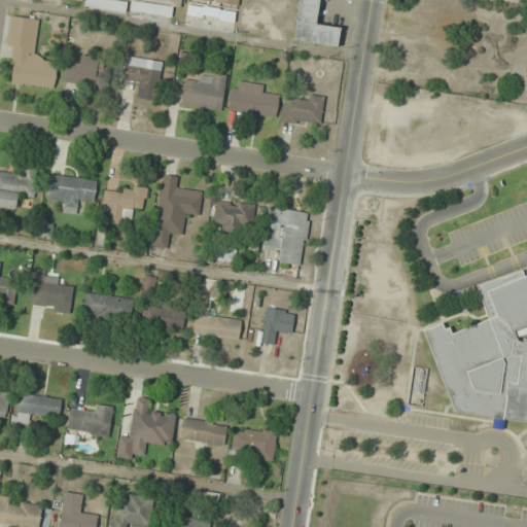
[(126,10),(127,0),(75,0),(75,4),(126,10)]
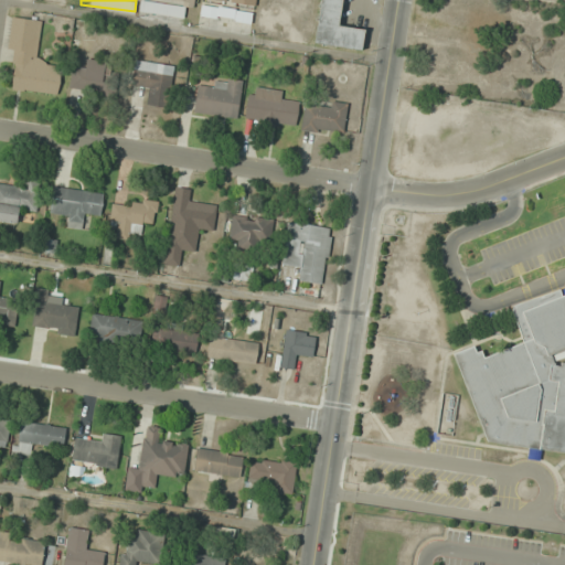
[(320,0),(315,44),(362,51),(365,30),(339,25),(342,0),(320,0)]
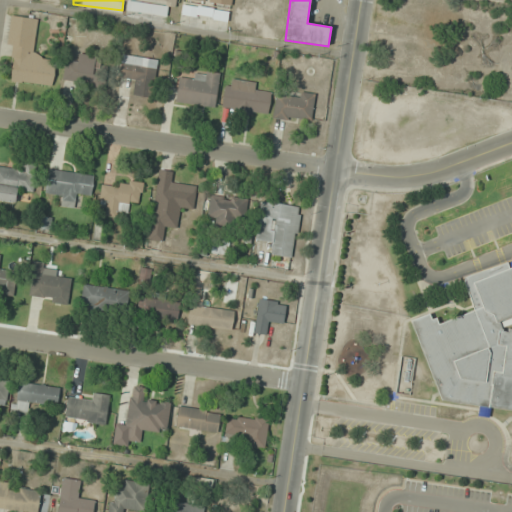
[(165,5),(128,2),(128,11),(164,14),(165,5)]
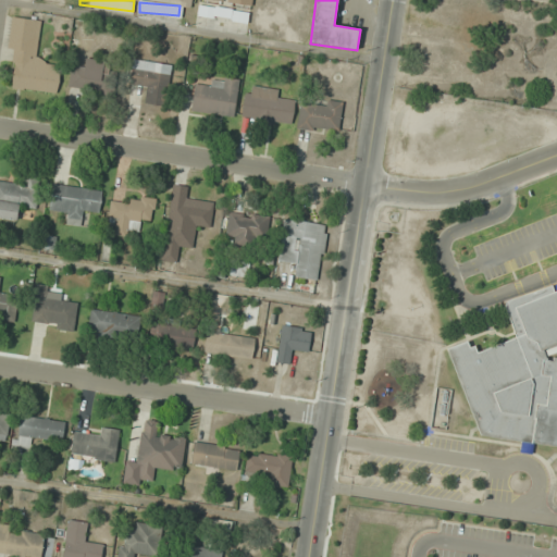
[(15,49),(12,88),(58,93),(61,63),(36,60),(40,20),(11,16),(9,48),(15,49)]
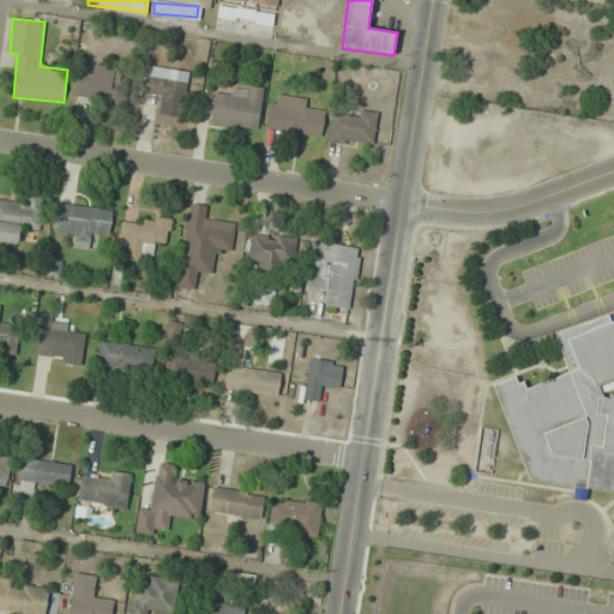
[(118,67),(94,62),(91,74),(79,72),(76,95),(125,104),(128,80),(116,78),(118,67)]
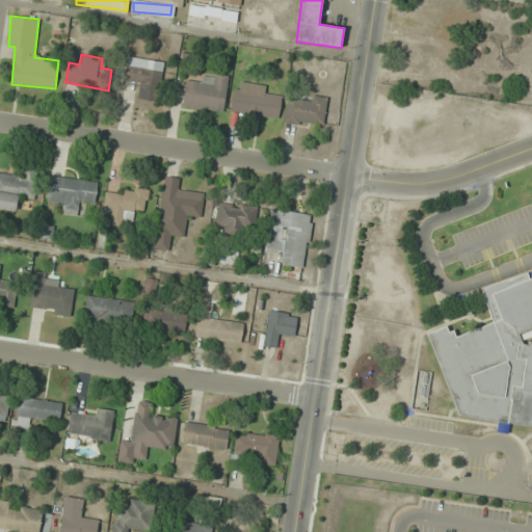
[(158,101),(163,61),(127,57),(124,80),(140,82),(138,98),(158,101)]
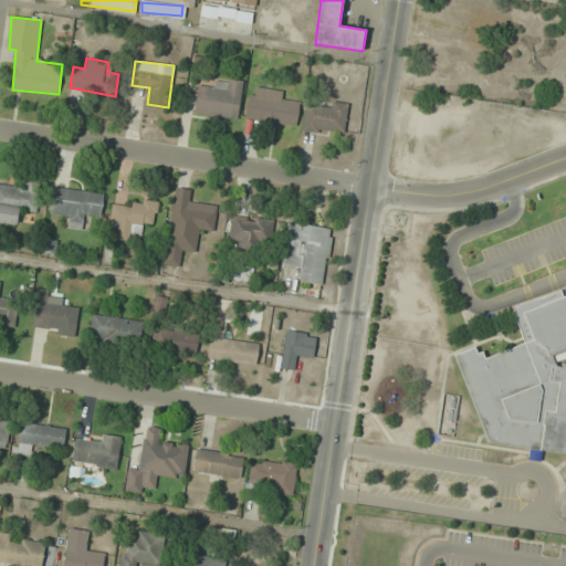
[(218,87),(197,85),(194,113),(239,118),(243,80),(220,77),(218,87)]
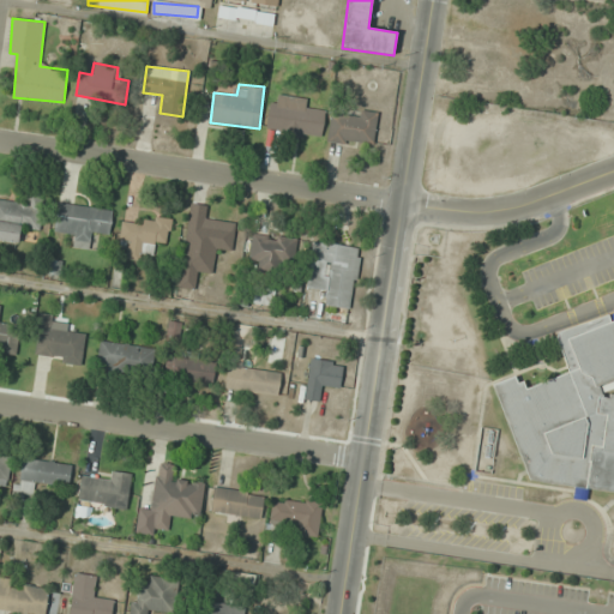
[(321,138),(325,112),(308,110),(309,98),(270,94),(266,131),(321,138)]
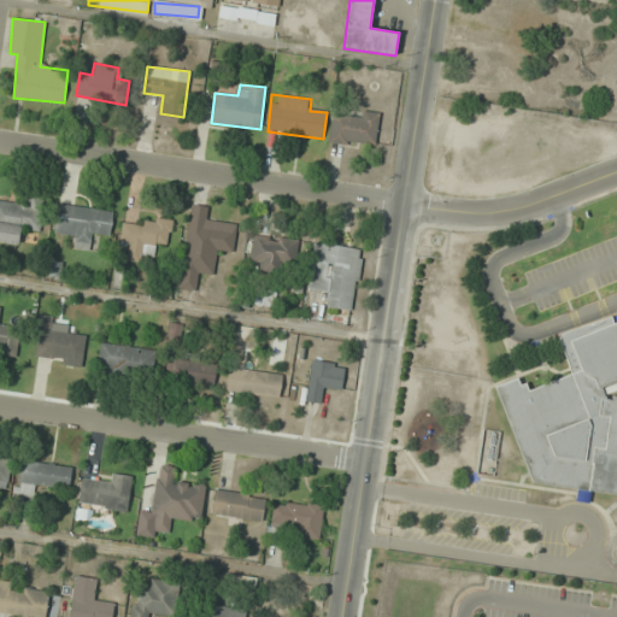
[(357,118),(331,116),(329,142),(375,147),(378,112),(357,110),(357,118)]
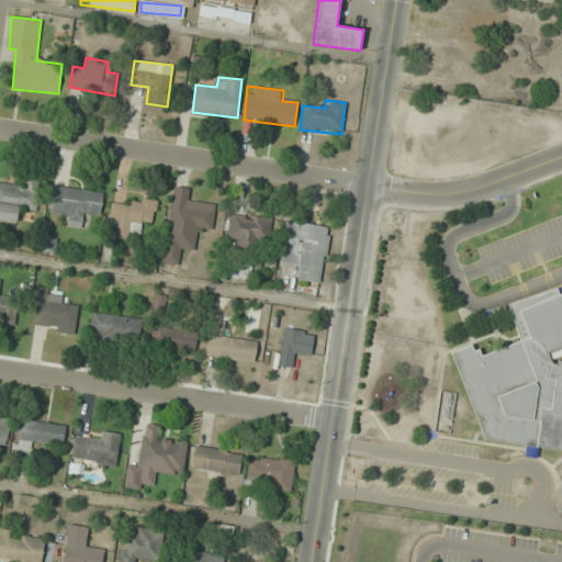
[(0,220),(18,222),(19,210),(35,212),(40,179),(20,176),(19,186),(0,182),(0,220)]
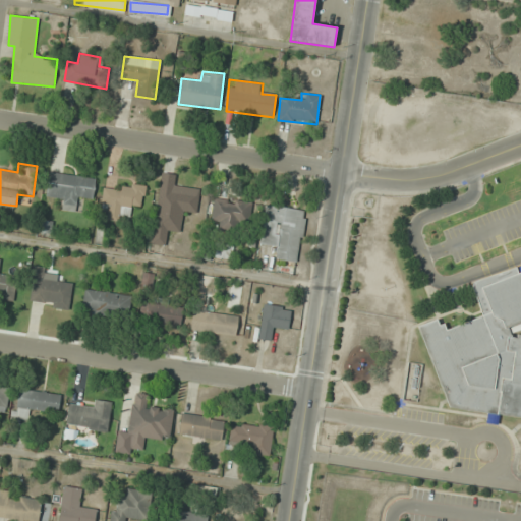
[(94,199),(97,178),(49,171),(45,196),(63,198),(62,209),(79,211),(81,198),(94,199)]
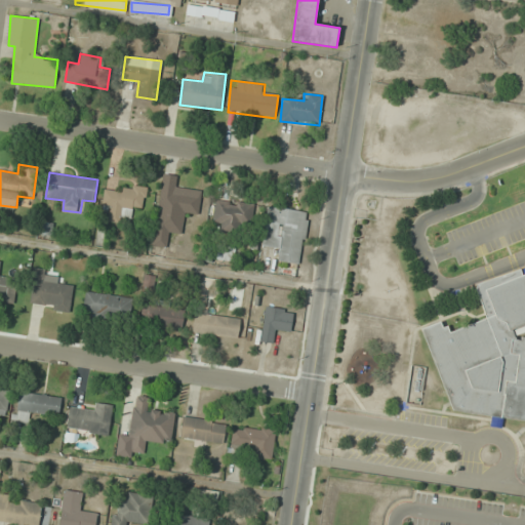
[(102,209),(110,210),(109,221),(121,224),(122,215),(132,216),(133,206),(145,207),(147,187),(125,185),(124,193),(104,190),(102,209)]
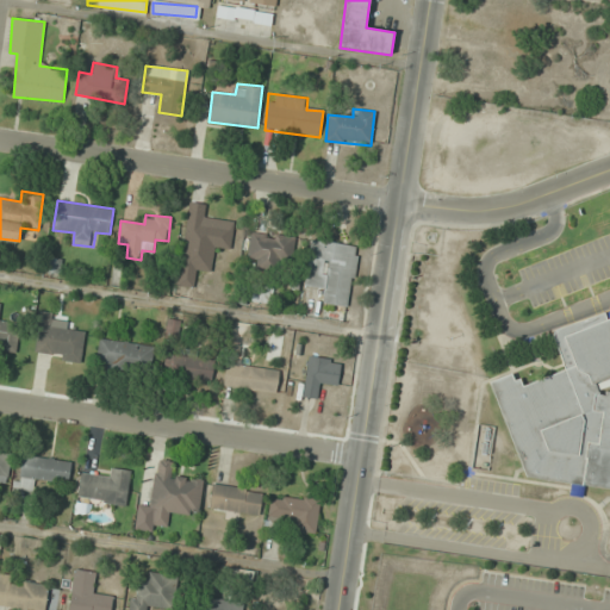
[(230,249),(234,226),(185,221),(179,265),(203,267),(204,257),(216,259),(217,248),(230,249)]
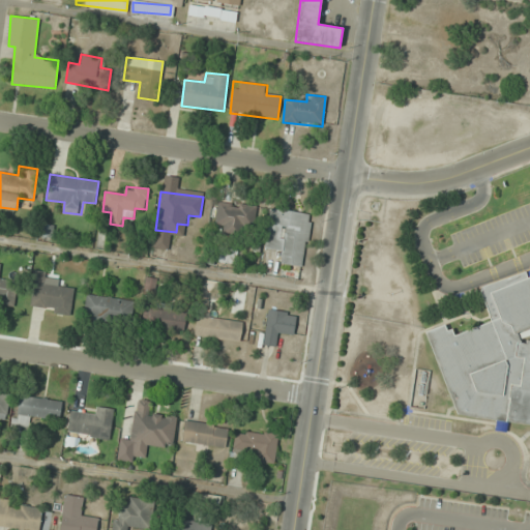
[(214,224),(224,225),(223,233),(242,235),(242,227),(254,228),(256,205),(217,201),(214,224)]
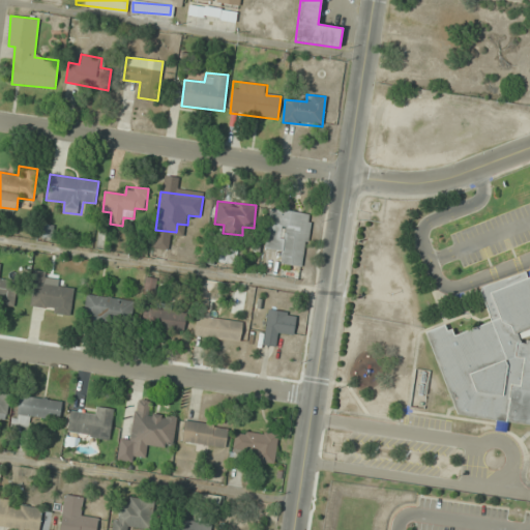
[(264,248),(284,252),(282,264),(304,266),(311,213),(269,208),(264,248)]
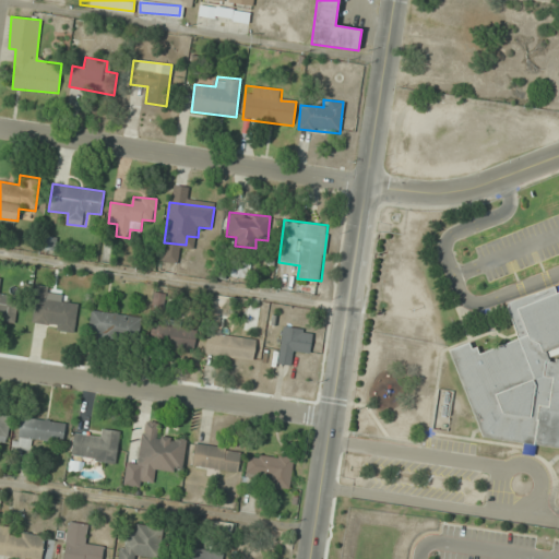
[(230,274),(247,277),(249,264),(234,261),(230,274)]
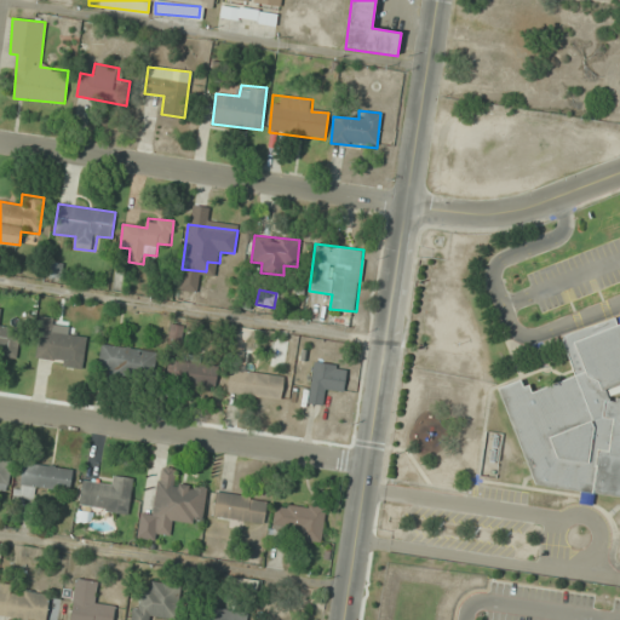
[(0,355),(16,359),(22,327),(0,322),(0,315),(1,308),(0,308),(0,355)]
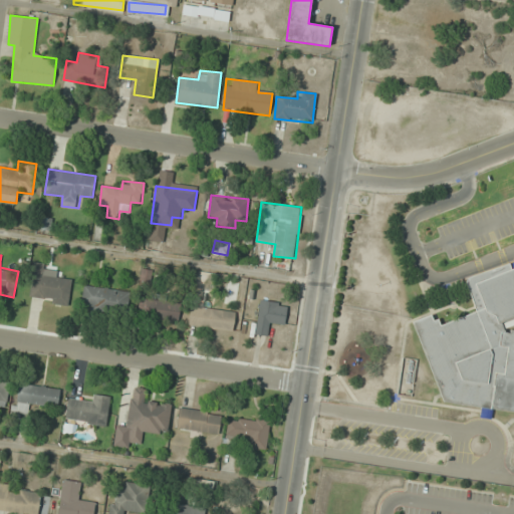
[(27,299),(68,304),(71,277),(51,275),(52,264),(32,262),(27,299)]
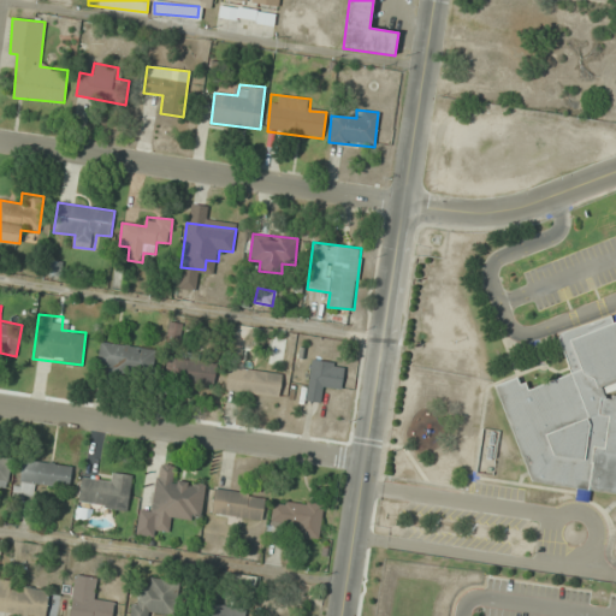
[(615,397),(604,396),(615,389),(615,317),(612,317),(570,329),(560,336),(570,375),(532,386),(522,385),(517,378),(499,384),(527,483),(615,492),(615,397)]
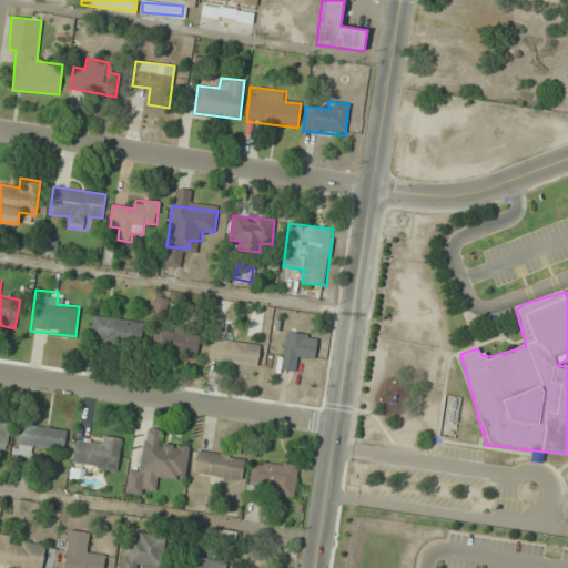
[(264,312),(252,310),(249,335),(261,337),(264,312)]
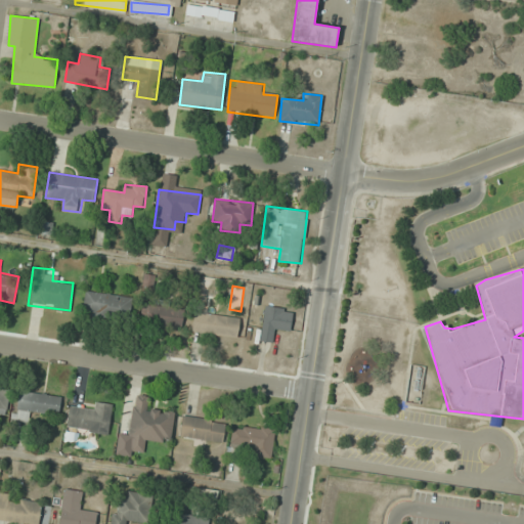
[(131,297),(85,291),(83,312),(129,318),(131,297)]
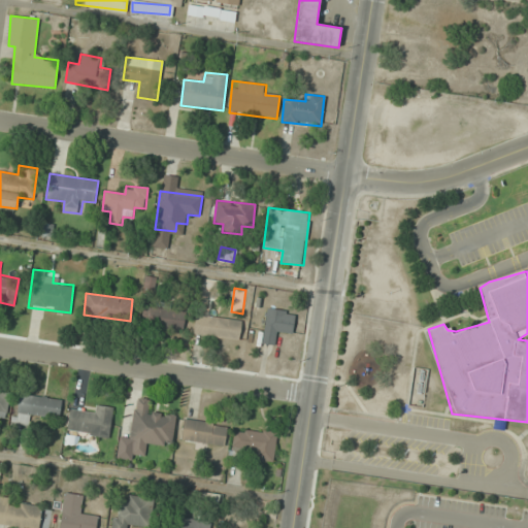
[(141,327),(184,330),(185,307),(143,304),(141,327)]
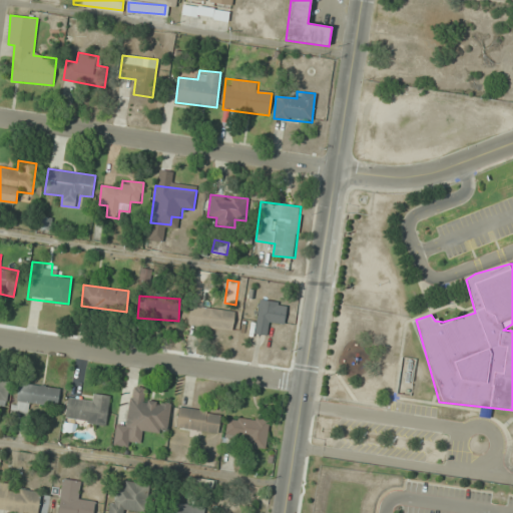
[(260,299),(254,333),(270,336),(272,324),(283,326),(287,304),(260,299)]
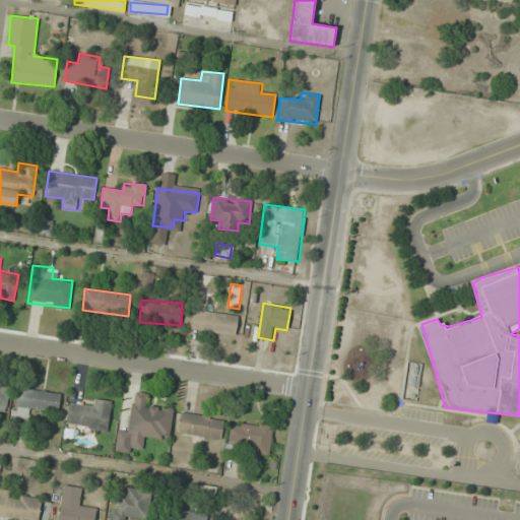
[(235,335),(238,316),(193,309),(190,328),(235,335)]
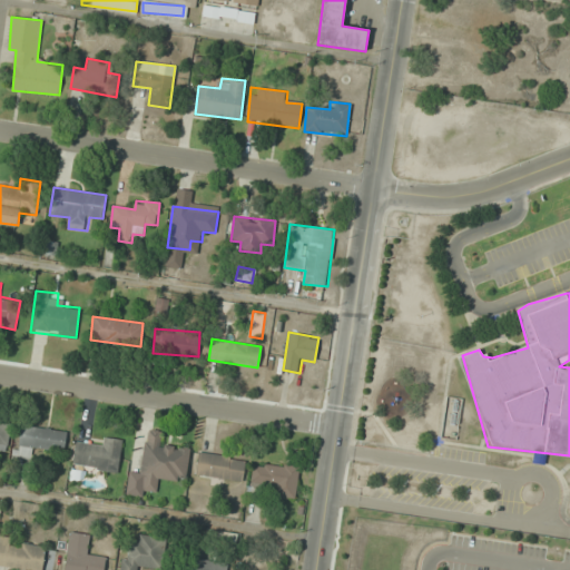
[(0,451),(8,452),(11,422),(0,420),(0,451)]
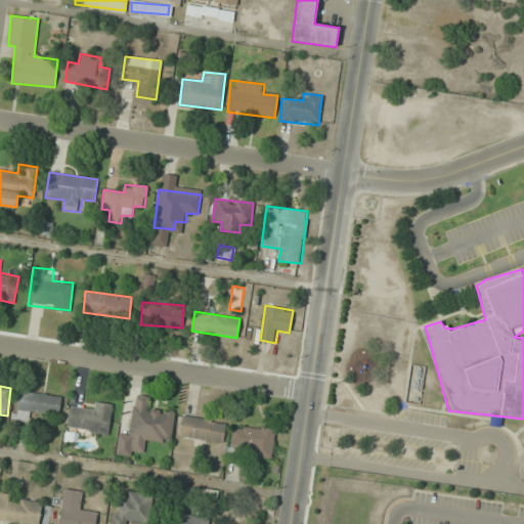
[(59,415),(61,394),(18,391),(15,420),(33,421),(34,412),(59,415)]
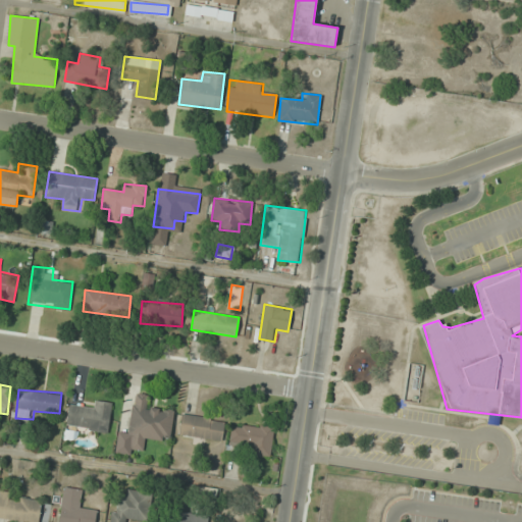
[(174,410),(148,407),(150,395),(134,393),(128,432),(117,431),(115,452),(143,456),(146,436),(170,440),(174,410)]
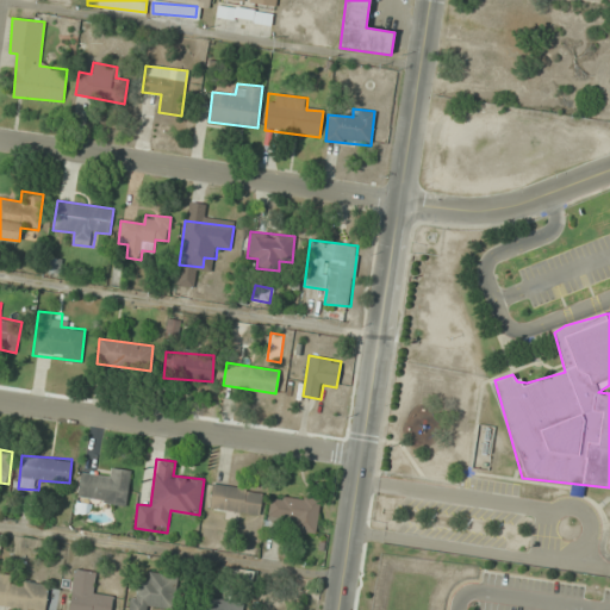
[(80,475),(78,500),(126,505),(130,471),(107,468),(106,478),(80,475)]
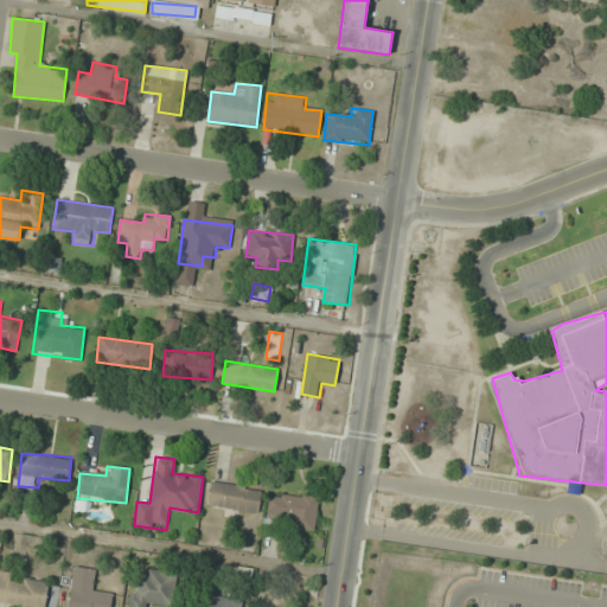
[(209,506),(259,512),(261,489),(211,481),(209,506)]
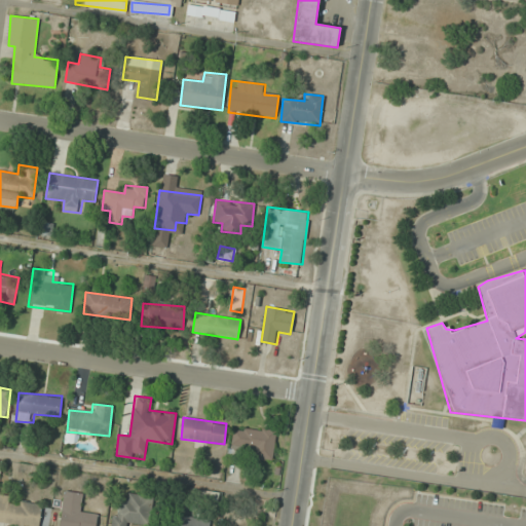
[(232,454),(273,458),(275,430),(234,426),(232,454)]
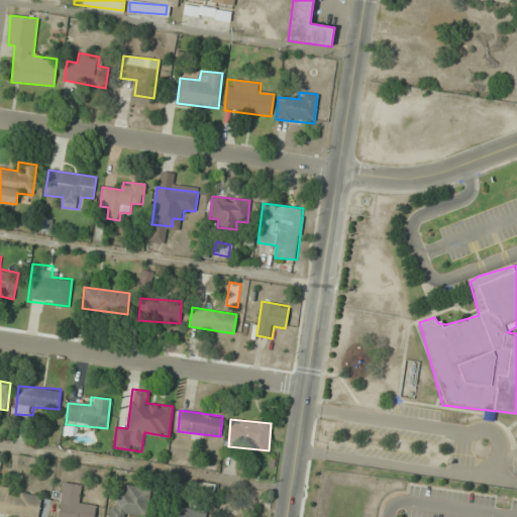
[(93,516),(95,504),(80,503),(81,485),(62,483),(59,516),(93,516)]
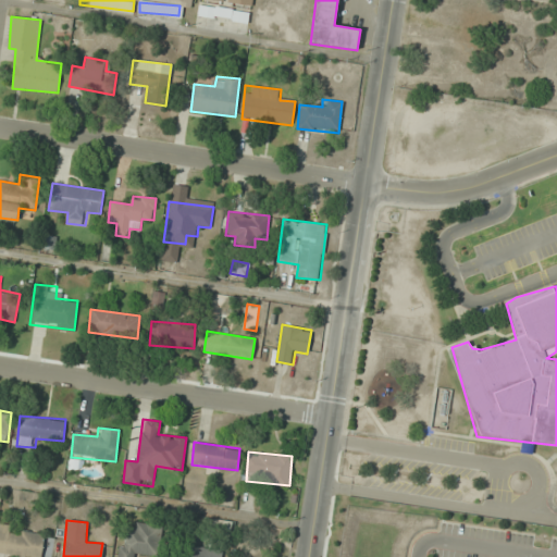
[(133,556),(134,553),(160,556),(163,524),(133,521),(132,532),(120,531),(118,556),(133,556)]
